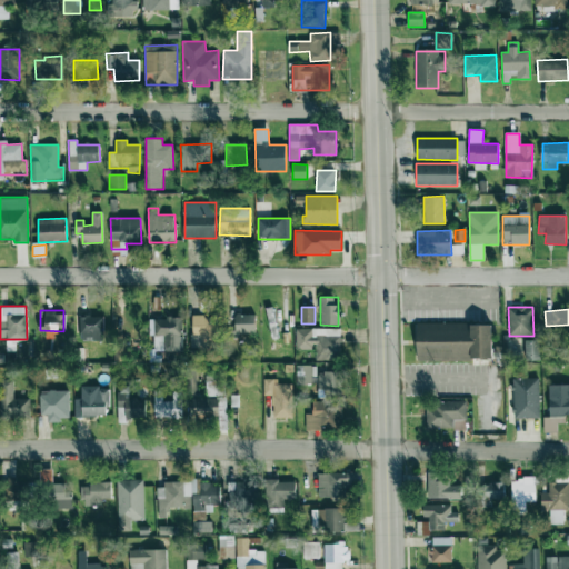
[(103,315),(79,315),(80,341),(103,341),(103,315)]
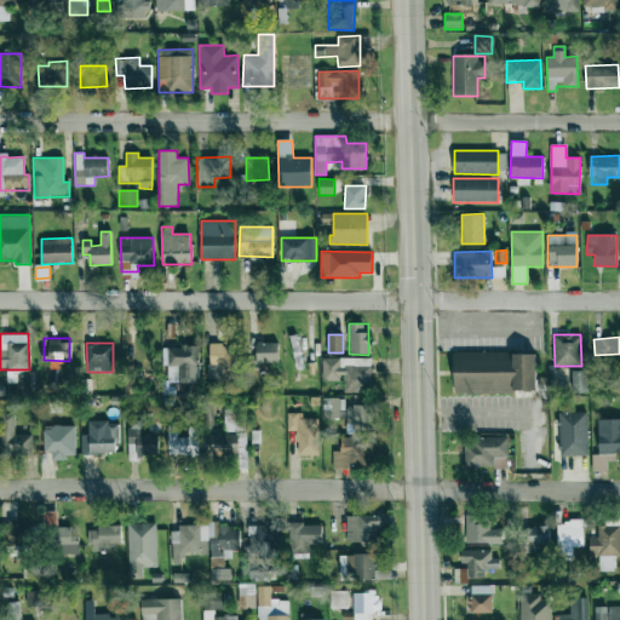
[(279,362),(277,343),(257,344),(257,362),(279,362)]
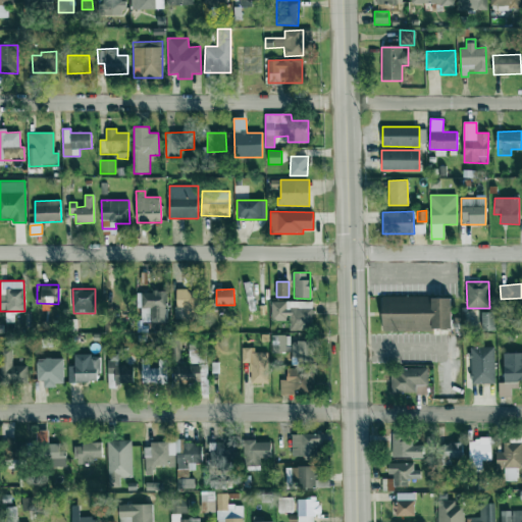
[(199,290),(175,290),(176,319),(184,319),(184,324),(199,323),(199,290)]
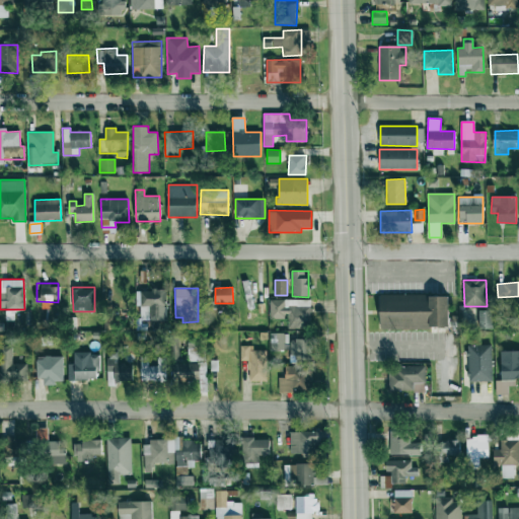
[(166,320),(166,289),(141,290),(141,306),(149,306),(149,320),(166,320)]
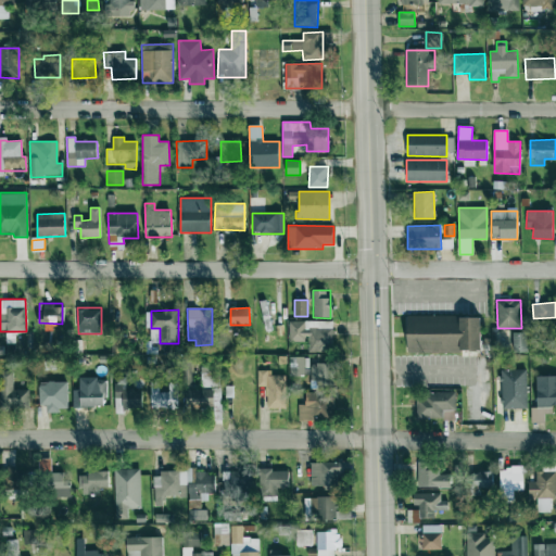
[(407,352),(481,351),(480,315),(406,316),(407,352)]
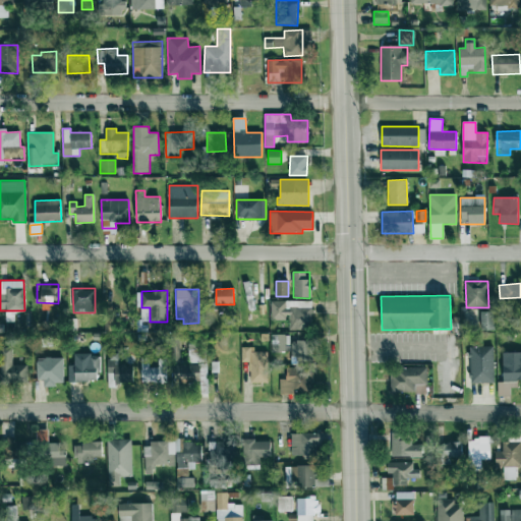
[(289,330),(312,330),(312,300),(271,301),(271,320),(289,320),(289,330)]
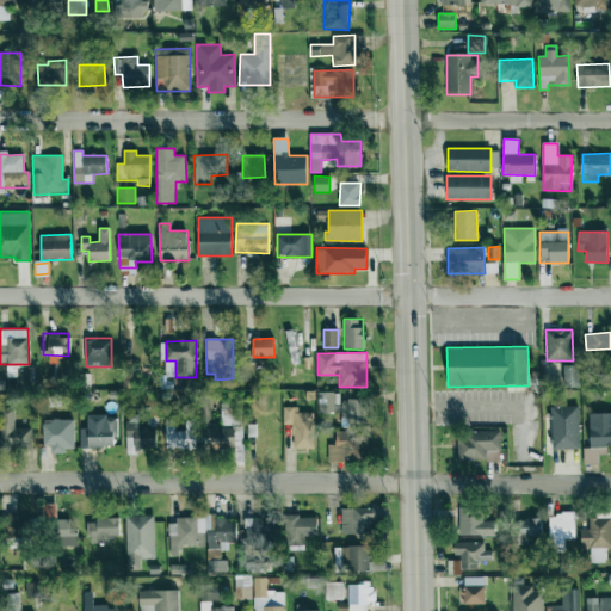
[(579,365),(563,365),(563,387),(579,387),(579,365)]
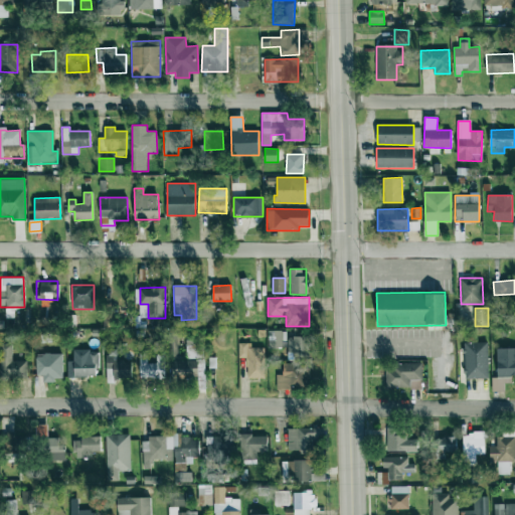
[(103,326),(116,327),(116,310),(104,310),(103,326)]
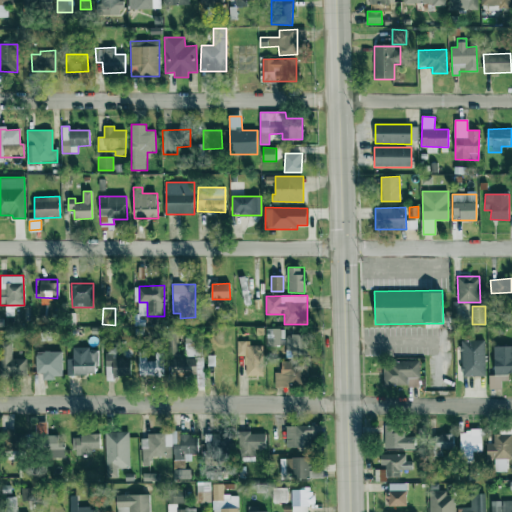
[(177,356),(176,329),(168,329),(168,356),(177,356)]
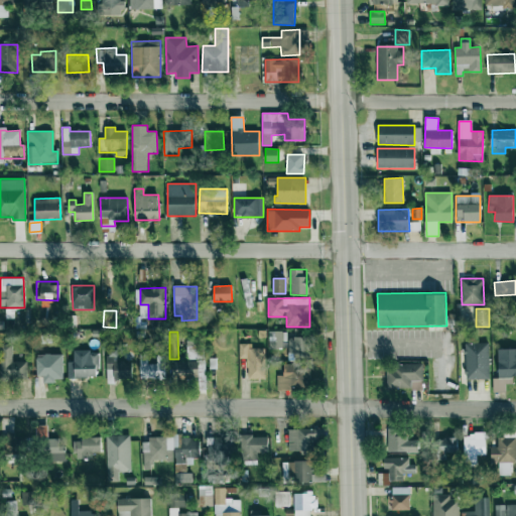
[(282,341),(287,341),(286,332),(268,332),(269,349),(282,349),(282,341)]
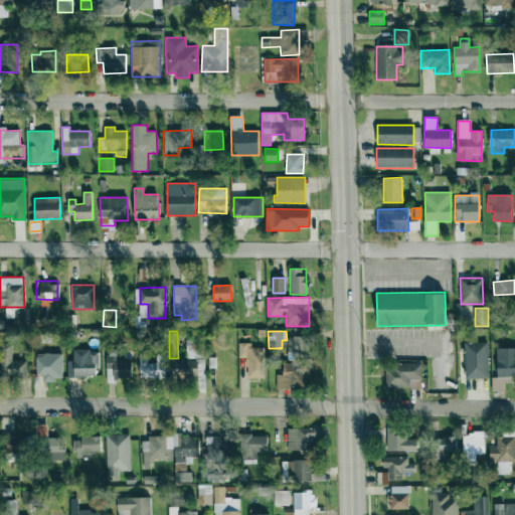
[(309,337),(290,336),(290,358),(309,358),(309,337)]
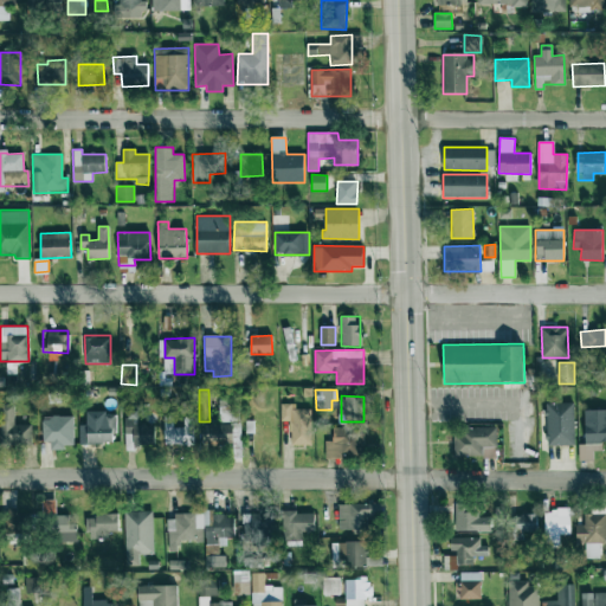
[(220,424),(204,424),(205,443),(240,440),(239,431),(236,431),(236,420),(239,420),(238,400),(219,401),(220,424)]
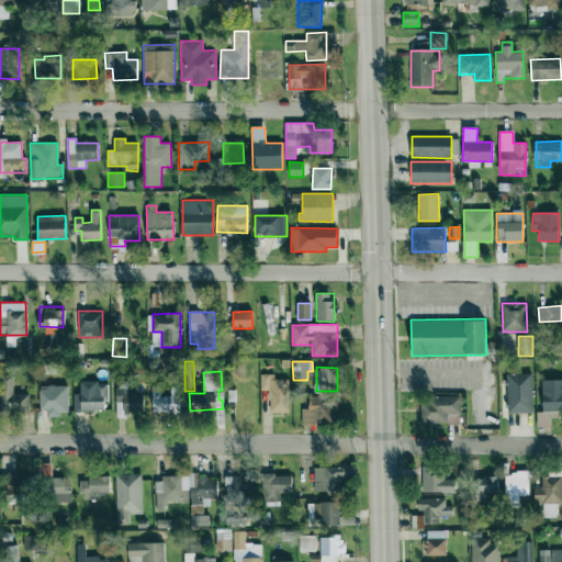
[(531,373),(506,374),(507,414),(532,413),(531,373)]
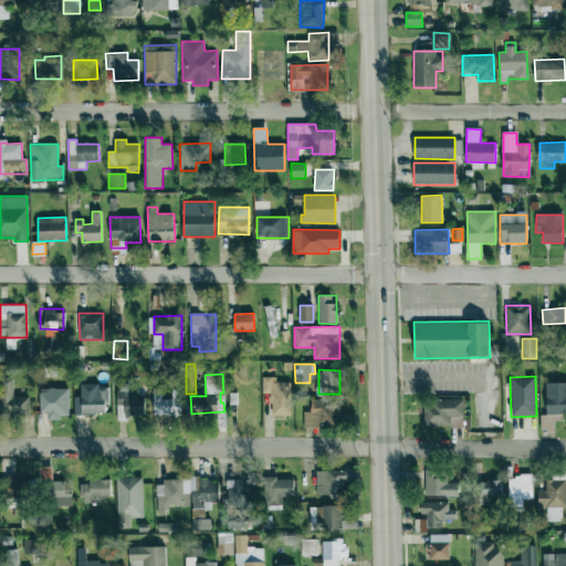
[(270,415),(290,416),(291,383),(276,381),(276,377),(263,377),(262,394),(271,394),(270,415)]
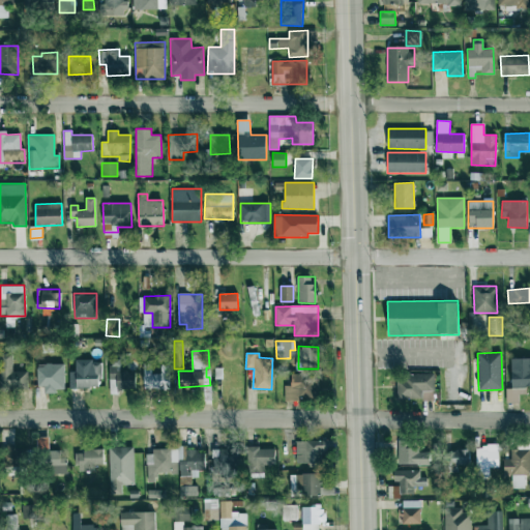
[(27,371),(12,372),(12,354),(0,354),(0,373),(0,389),(28,388),(27,371)]
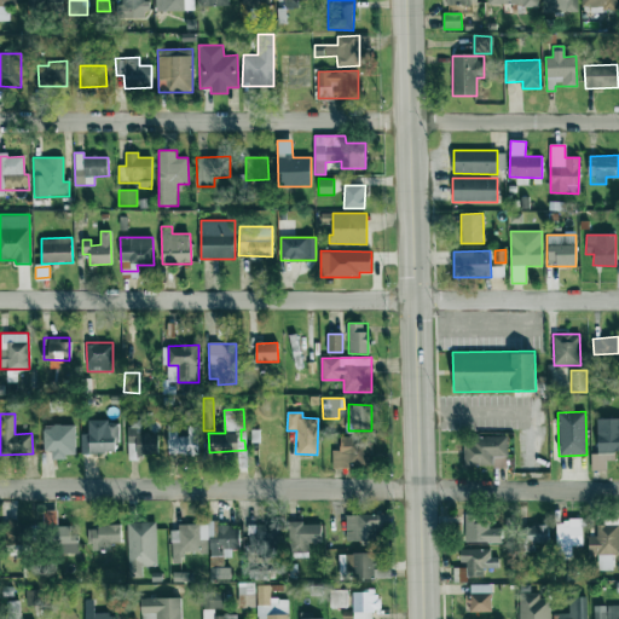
[(618,418),(597,420),(597,453),(591,453),(591,470),(607,470),(607,461),(614,461),(614,452),(618,452),(618,418)]
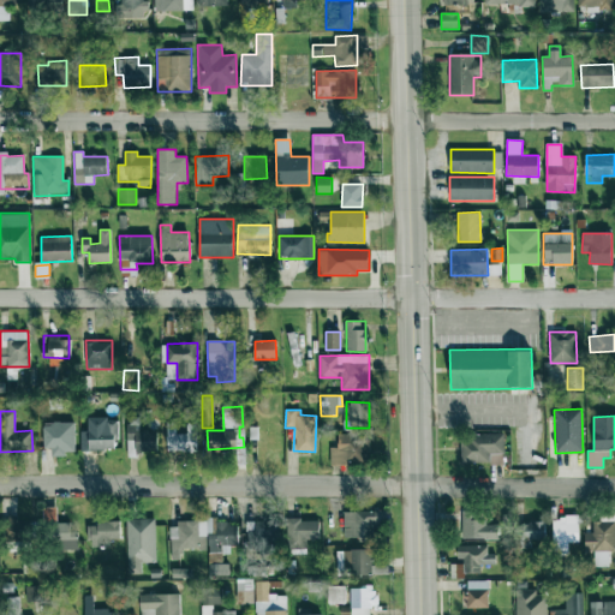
[(156,431),(141,431),(139,417),(127,417),(127,453),(156,453),(156,431)]
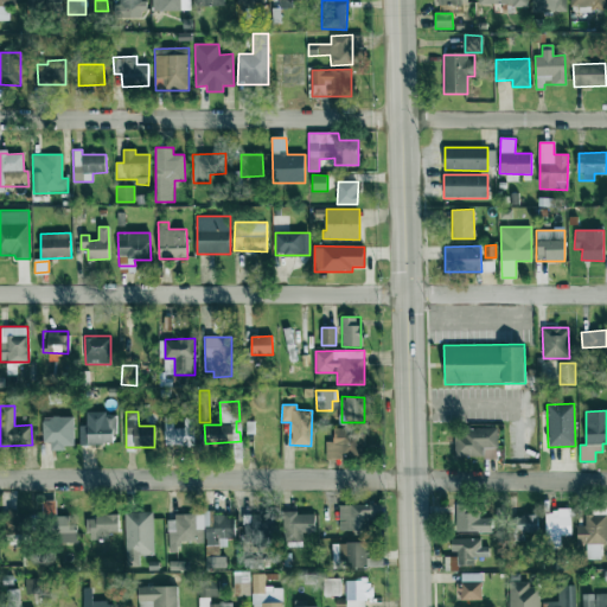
[(80,426),(78,445),(115,445),(116,413),(87,413),(87,426),(80,426)]
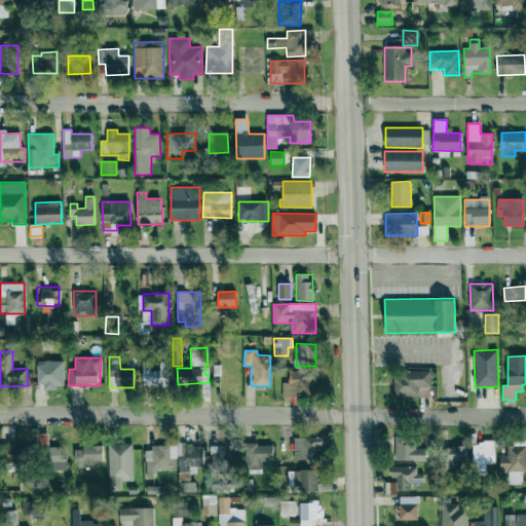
[(143,385),(168,385),(168,362),(159,362),(159,371),(150,371),(150,360),(144,360),(143,385)]
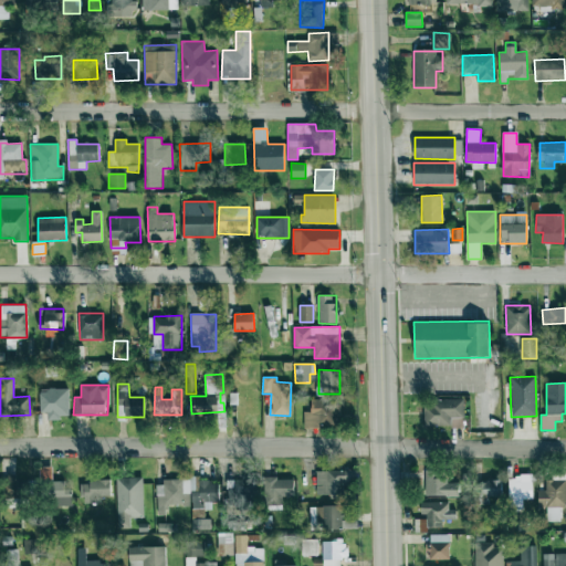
[(69,418),(69,389),(40,389),(41,412),(46,412),(46,418),(69,418)]
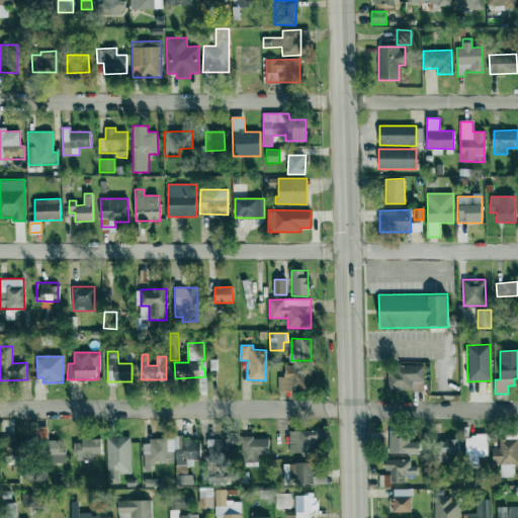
[(424,382),(425,365),(387,364),(387,390),(412,391),(413,381),(424,382)]
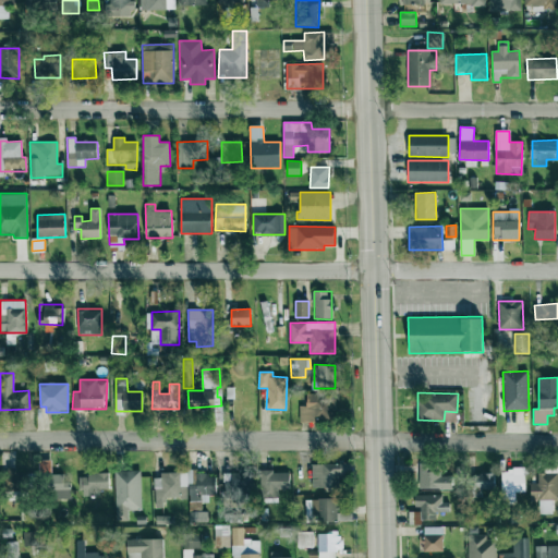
[(336,419),(336,399),(318,400),(317,393),(306,393),(306,405),(299,407),(300,423),(315,422),(315,419),(336,419)]
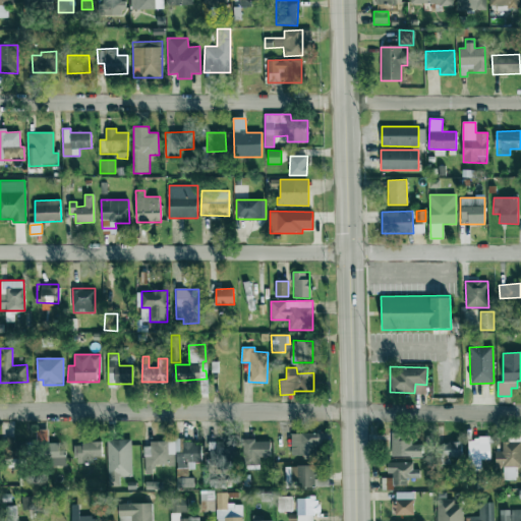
[(291,433),(291,456),(315,455),(315,447),(329,446),(328,432),(291,433)]
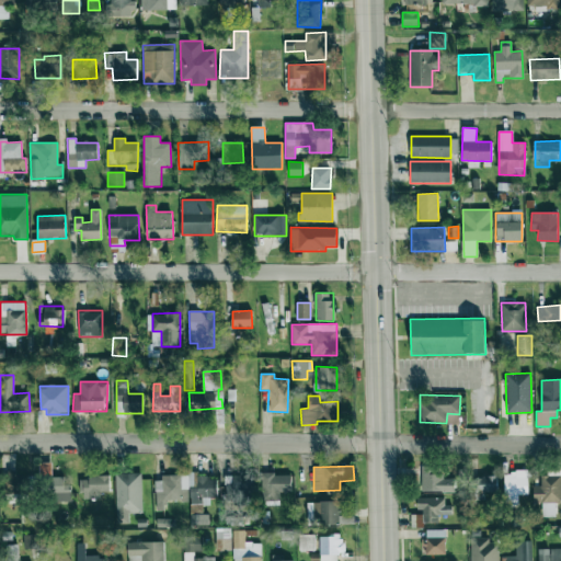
[(456,479),(442,478),(443,467),(420,466),(419,491),(455,492),(456,479)]
